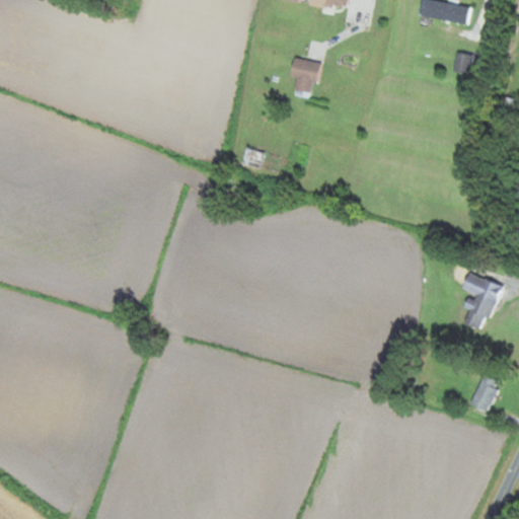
[(294,0),(307,2),(307,4),(345,11),(346,0),(294,0)]
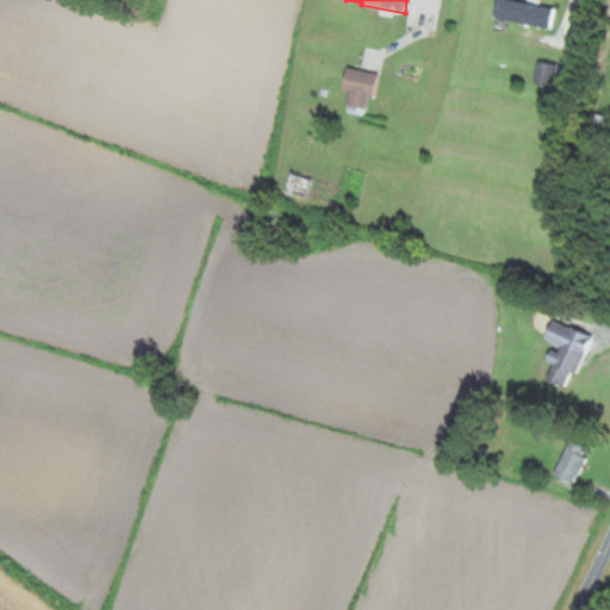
[(553,8),(502,0),(496,0),(492,20),(549,29),(553,8)]
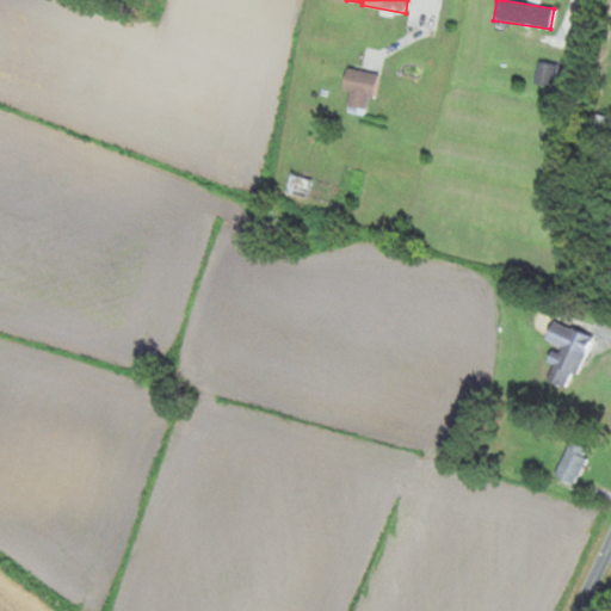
[(534,82),(551,87),(556,68),(538,62),(534,82)]
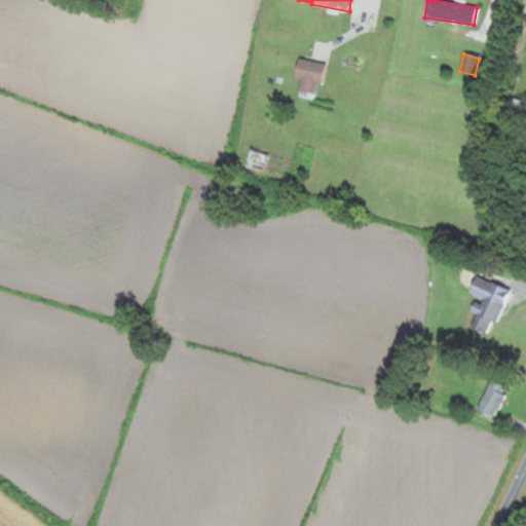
[(295,89),(313,96),(323,66),(297,58),(291,78),(299,80),(295,89)]
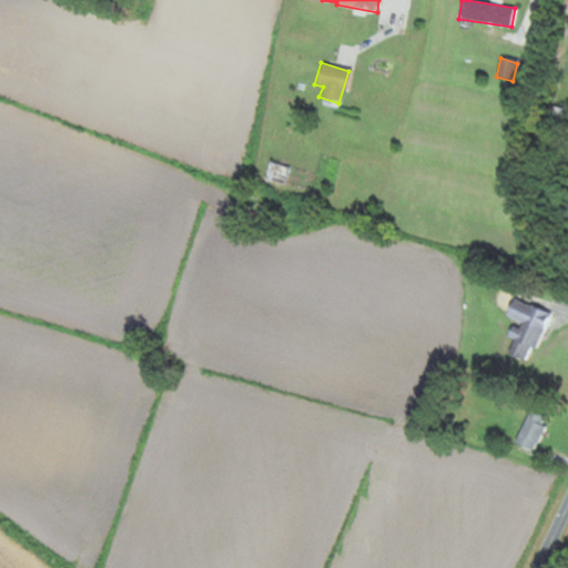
[(312,174),(271,161),(264,181),(305,193),(312,174)]
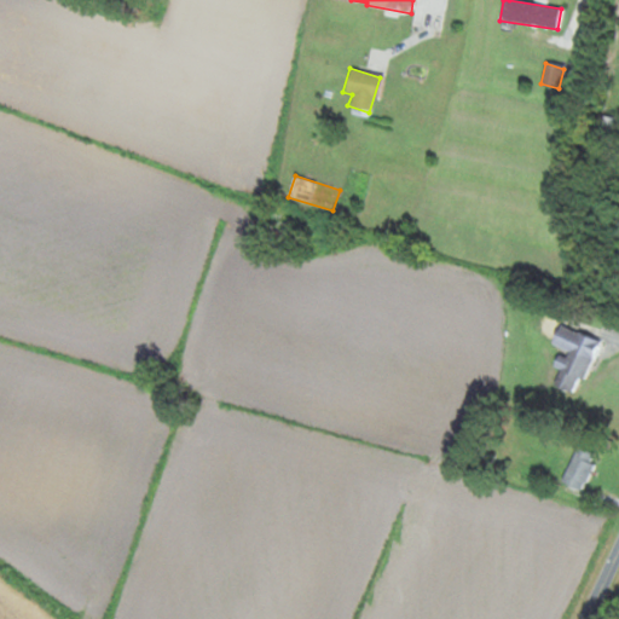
[(578,397),(597,340),(556,327),(550,346),(562,350),(549,387),(578,397)]
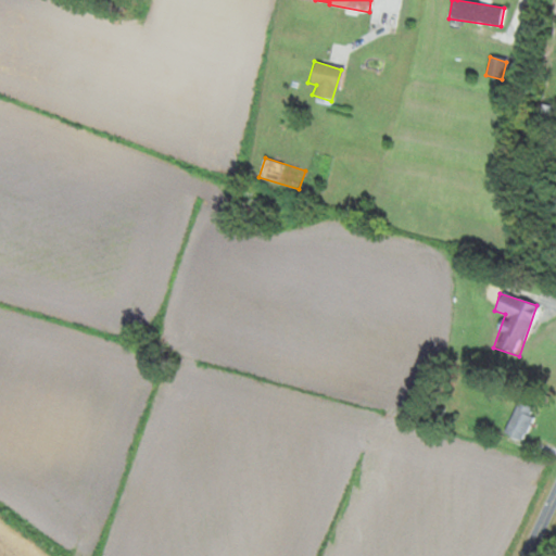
[(536,407),(518,400),(503,433),(521,442),(536,407)]
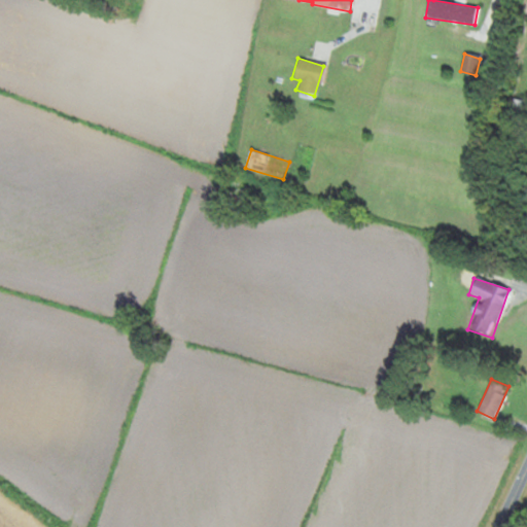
All buildings are outlined.
